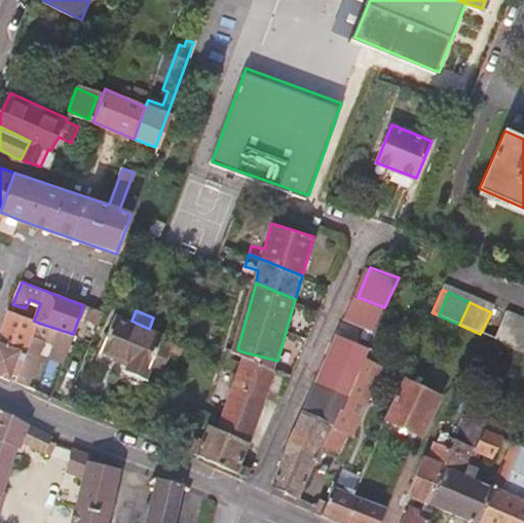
[(3,326),(0,333),(0,343),(17,349),(23,335),(32,338),(38,323),(34,321),(7,312),(3,326)]
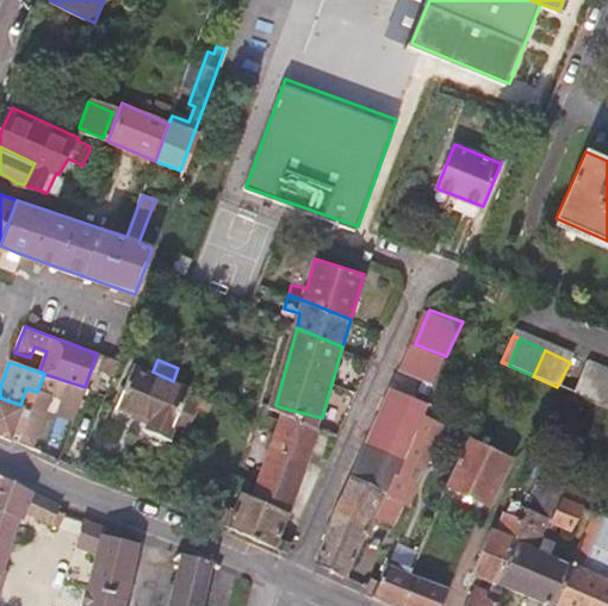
[(178,412),(192,417),(193,413),(199,397),(200,394),(187,389),(188,387),(173,381),(153,372),(134,366),(131,370),(113,416),(146,429),(168,437),(178,412)]
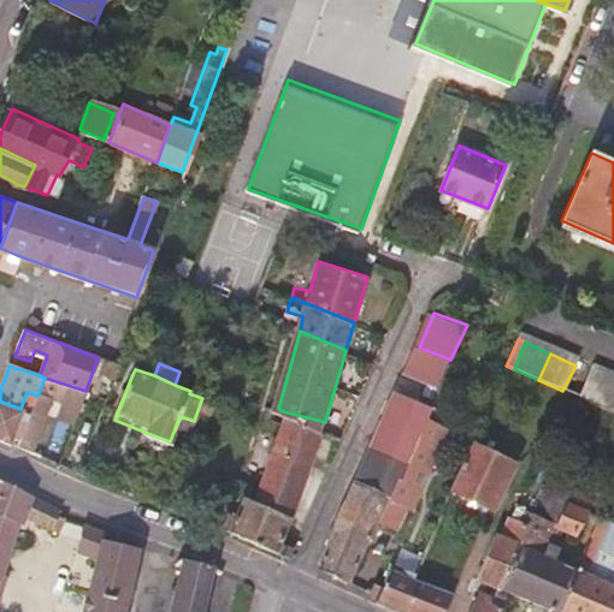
[(592,373),(583,399),(595,404),(613,411),(613,380),(607,378),(598,375),(592,373)]
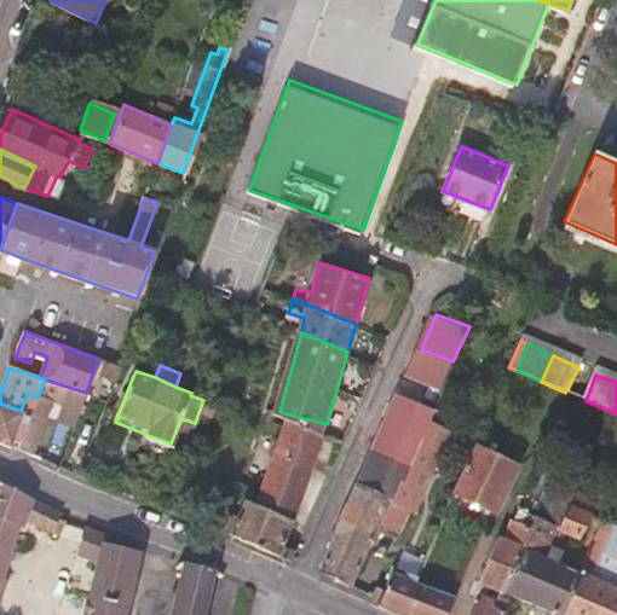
[(73,405),(79,390),(45,379),(38,398),(27,394),(21,411),(0,404),(0,441),(12,447),(13,444),(17,435),(24,436),(41,394),(73,405)]
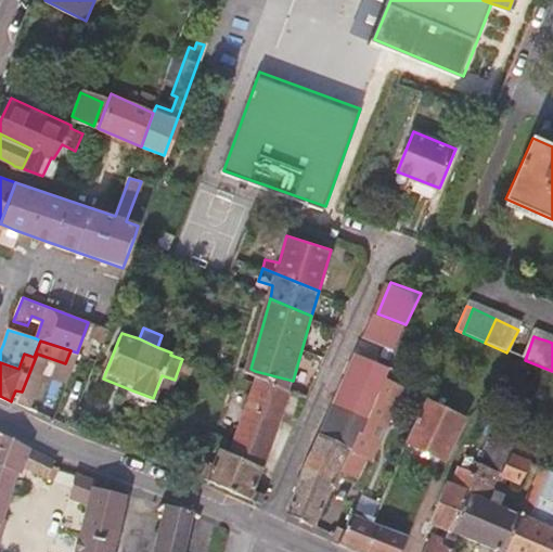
[(358,355),(335,406),(363,419),(387,367),(358,355)]
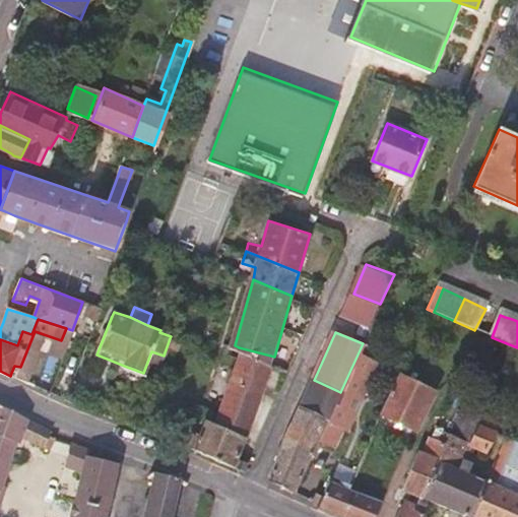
[(179,342),(170,338),(165,352),(174,356),(179,342)]
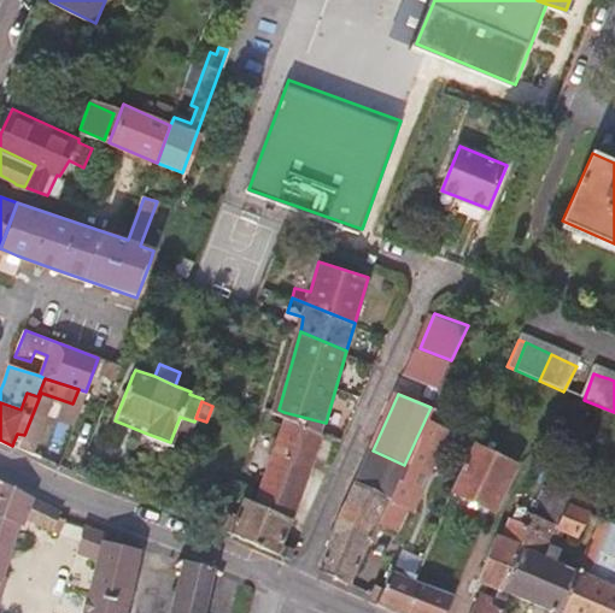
[(413,507),(438,448),(447,425),(435,419),(440,407),(432,404),(431,407),(404,465),(388,497),(386,504),(404,513),(408,506),(413,507)]
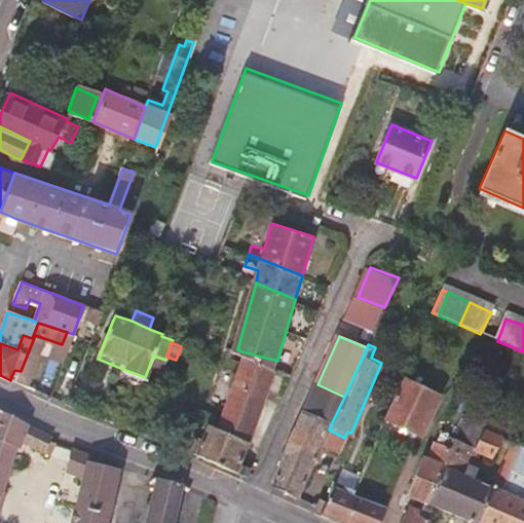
[(194,435),(188,450),(255,479),(258,473),(246,468),(275,369),(277,361),(241,351),(219,424),(208,421),(202,437),(194,435)]
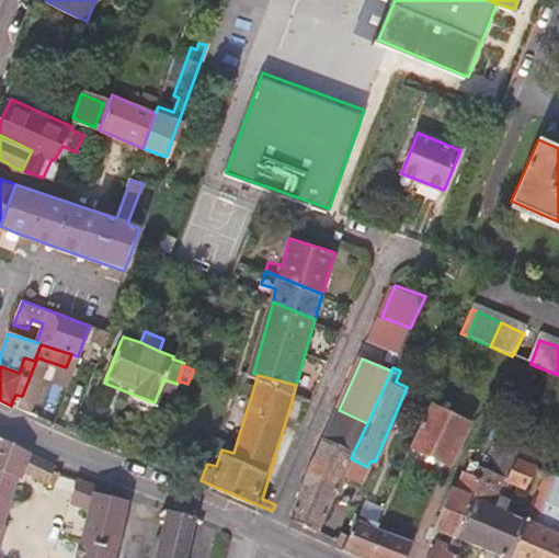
[(546,390),(551,394),(555,387),(549,385),(546,390)]
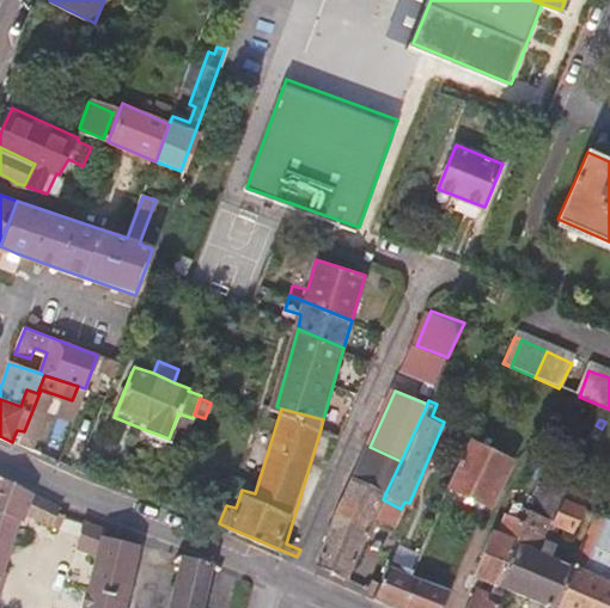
[(490,437),(473,430),(461,455),(447,485),(488,505),(507,468),(511,460),(485,449),(490,437)]
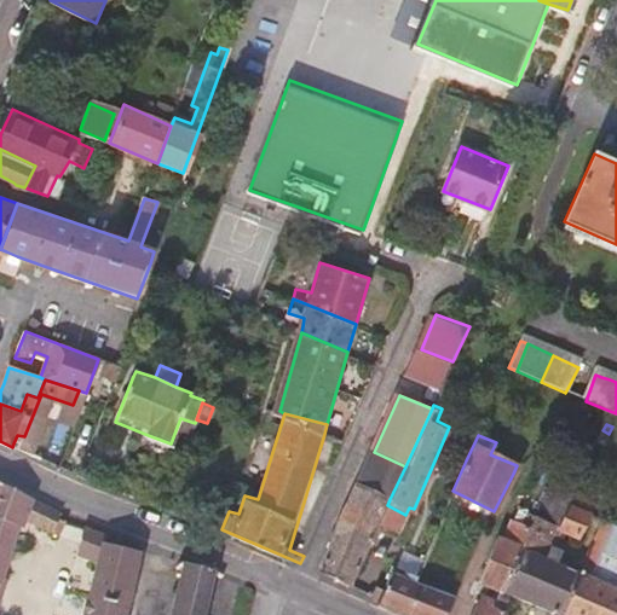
[(367,468),(358,486),(390,499),(405,466),(374,452),(372,457),(367,468)]
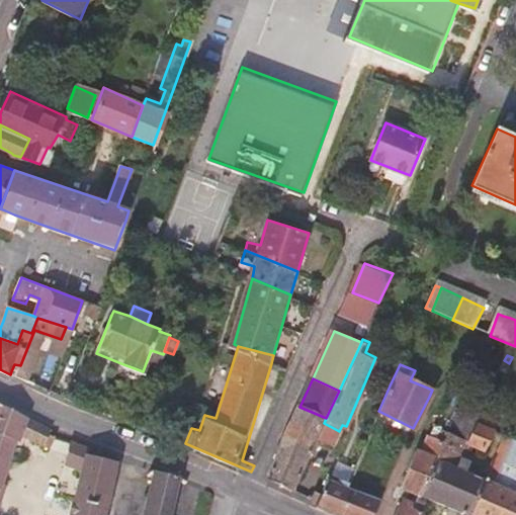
[(469,395),(446,433),(467,442),(479,422),(488,405),(469,395)]
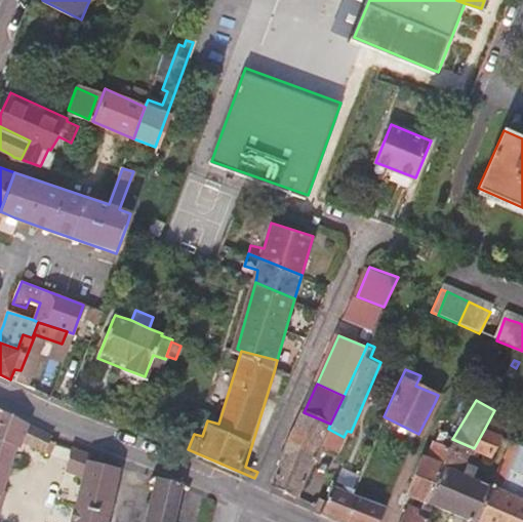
[(0,502),(14,457),(19,457),(26,438),(52,452),(57,440),(55,439),(51,438),(52,433),(0,406),(0,502)]
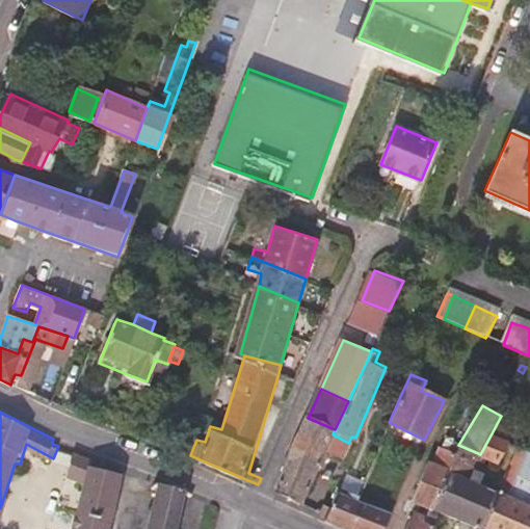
[(324,452),(333,434),(335,429),(308,418),(275,490),(301,503),(324,452)]
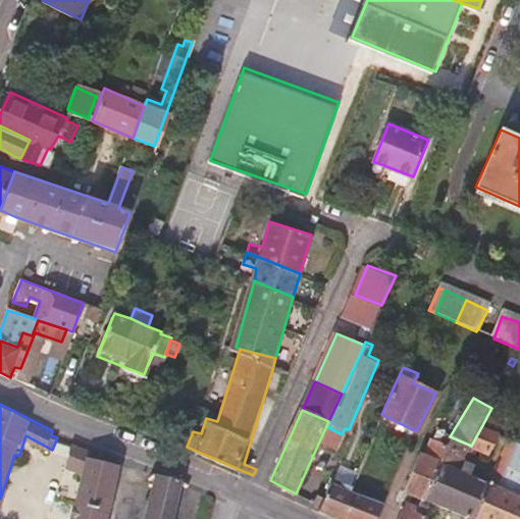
[(499,432),(482,425),(471,446),(450,436),(423,498),(431,500),(430,501),(462,514),(459,518),(477,518),(474,518),(488,484),(495,486),(516,440),(506,436),(488,471),(480,468),(476,478),(464,474),(475,448),(489,453),(499,432)]
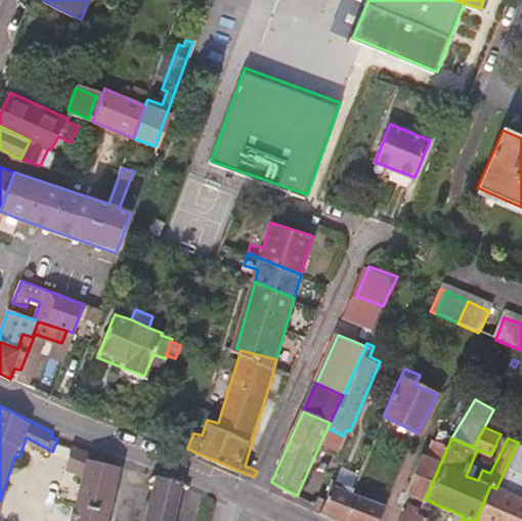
[(337,452),(343,436),(328,428),(319,445),(337,452)]
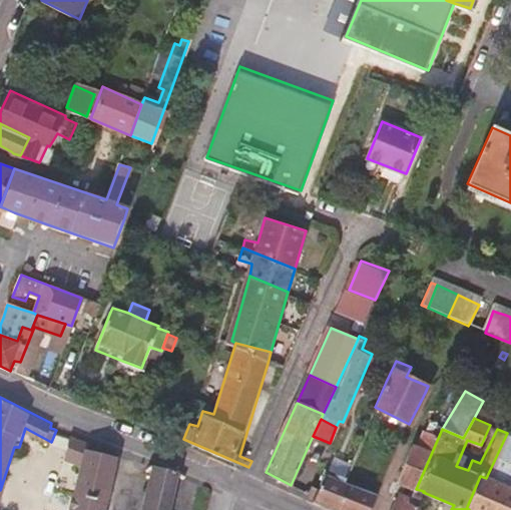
[(442,429),(435,427),(430,435),(424,433),(416,450),(411,448),(410,448),(396,481),(413,488),(410,497),(413,498),(409,506),(394,500),(389,509),(416,509),(417,508),(423,492),(424,491),(416,489),(442,429)]
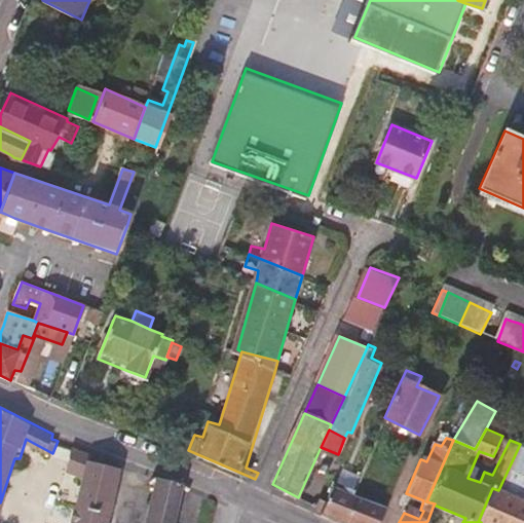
[(523,498),(509,494),(523,462),(523,439),(520,444),(498,490),(492,488),(478,522),(481,522),(523,522),(523,498)]
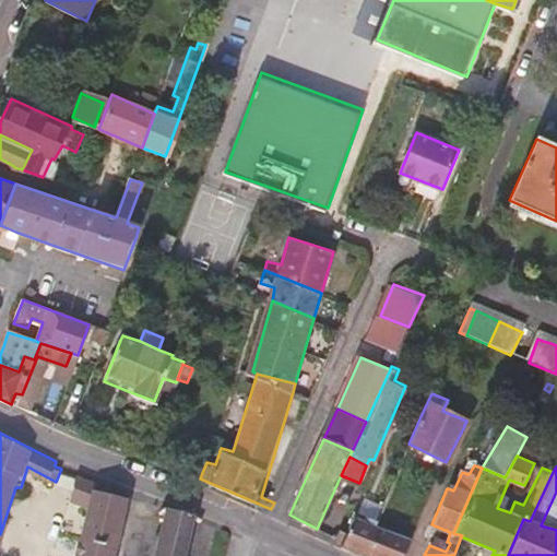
[(90,504),(76,555),(114,555),(129,496),(97,487),(98,482),(78,473),(72,498),(90,504)]
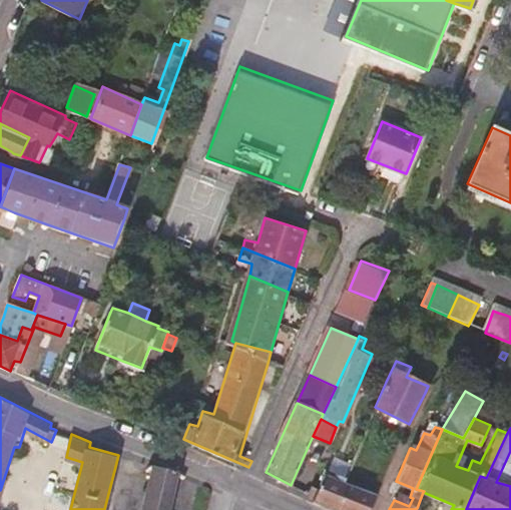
[(170,509),(179,473),(177,472),(163,468),(154,465),(144,509),(170,509)]
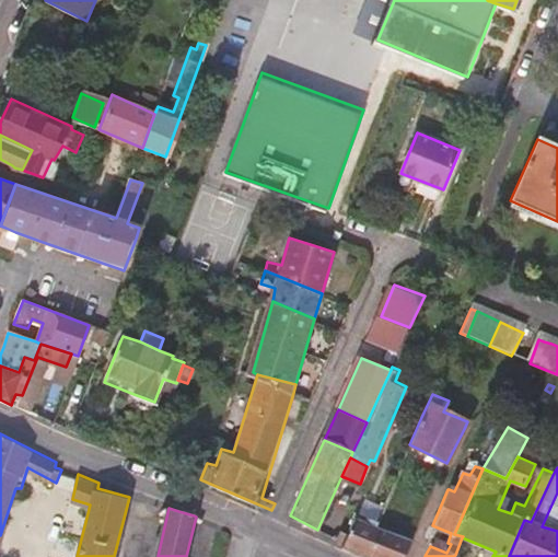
[(341,531),(338,540),(336,543),(370,556),(403,556),(409,540),(378,525),(379,521),(358,512),(349,533),(341,531)]
